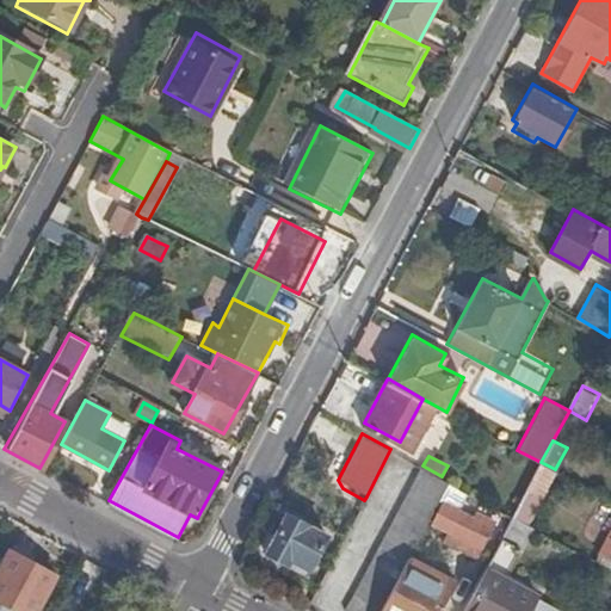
[(543,497),(557,470),(555,469),(541,462),(528,489),(543,497)]
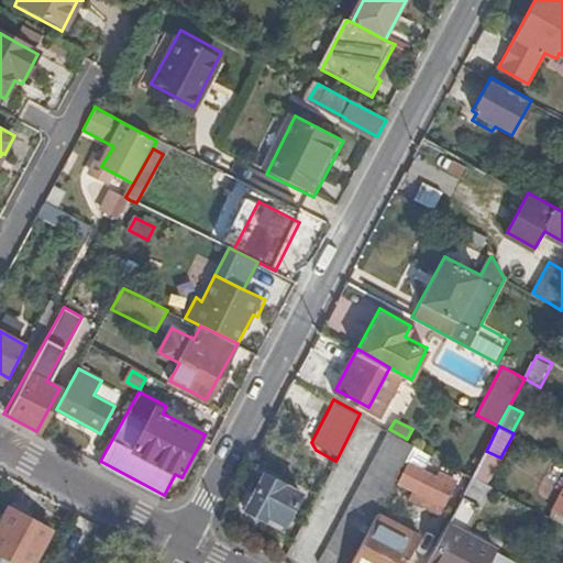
[(318,560),(323,562),(350,562),(378,511),(406,457),(415,442),(407,439),(389,429),(388,429),(318,560)]
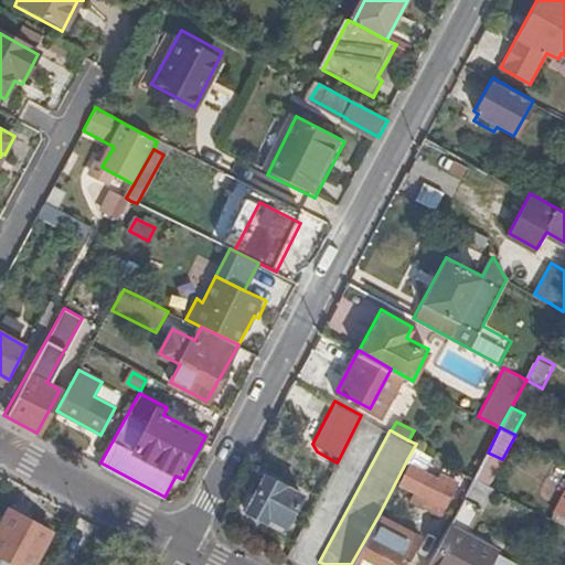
[(433,452),(416,444),(407,459),(412,462),(425,469),(433,452)]
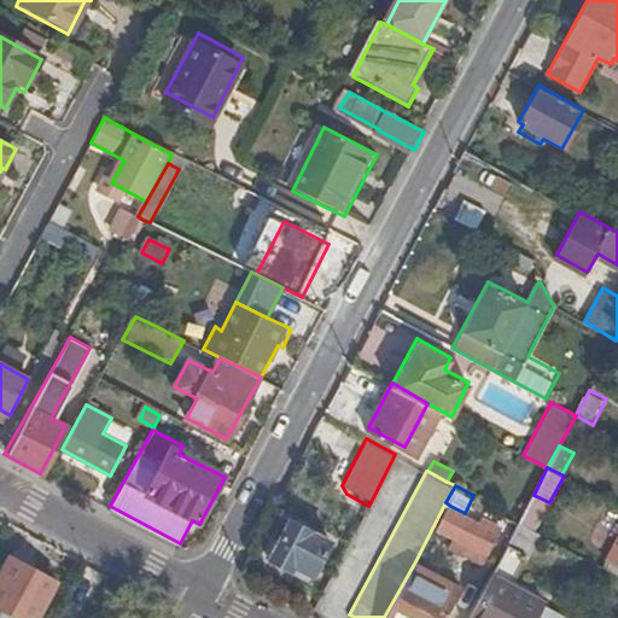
[(472,542),(482,523),(465,513),(450,506),(439,526),(455,534),(472,542)]
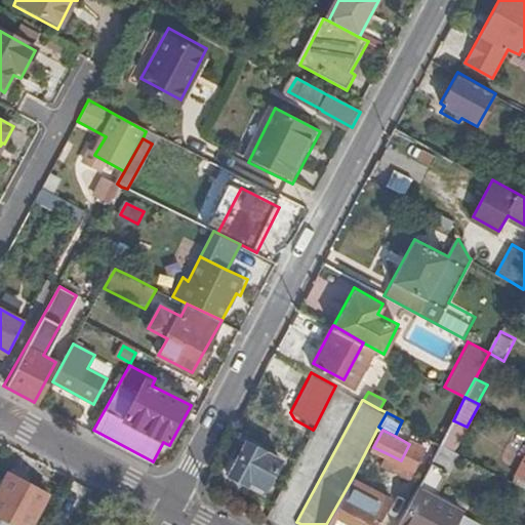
[(412,439),(409,444),(401,460),(414,469),(426,446),(412,439)]
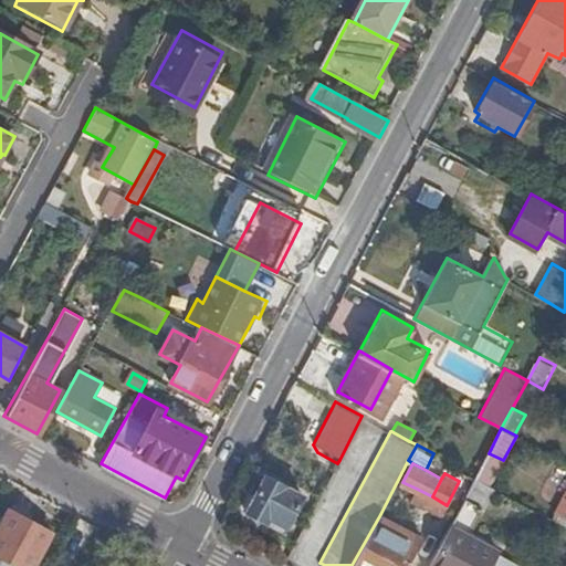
[(289,527),(305,496),(264,474),(245,509),(268,522),(271,517),(289,527)]
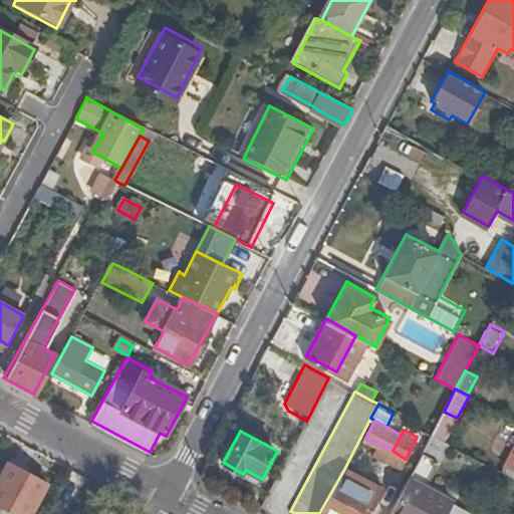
[(449,443),(432,434),(399,495),(391,510),(397,513),(444,513),(452,499),(440,493),(442,489),(428,482),(449,443)]
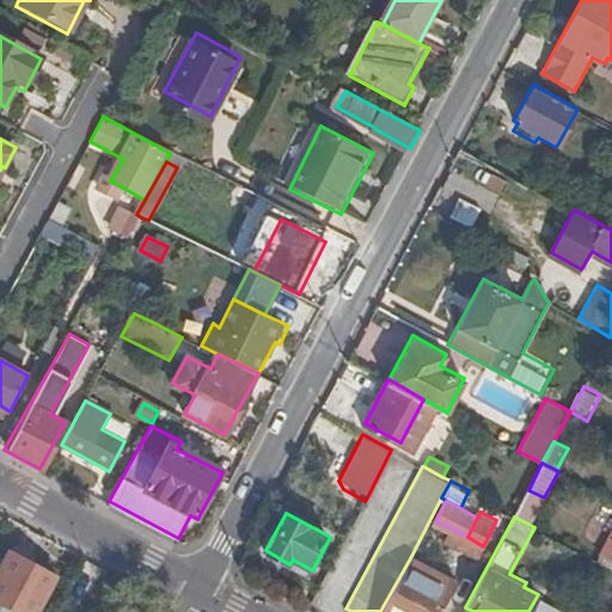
[(463,546),(467,537),(451,528),(445,537),(463,546)]
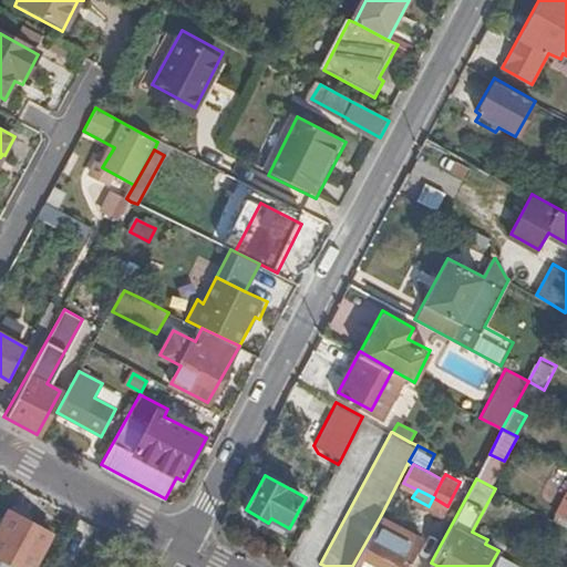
[(433,497),(429,506),(443,514),(447,506),(433,497)]
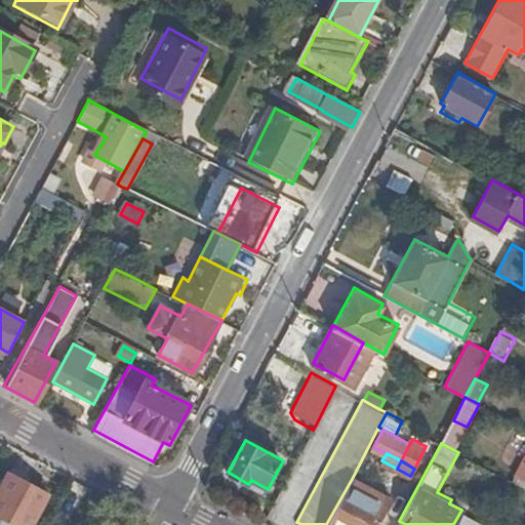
[(39,497),(43,491),(37,487),(36,489),(7,475),(0,488),(0,524),(31,524),(45,501),(39,497)]
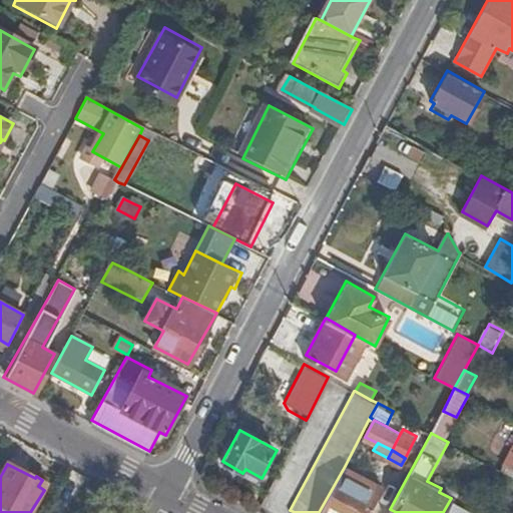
[(367,512),(382,486),(345,466),(319,512),(367,512)]
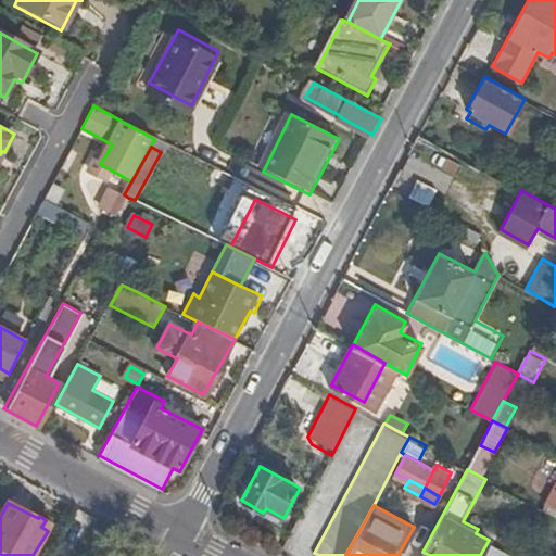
[(519,555),(489,540),(480,555),(519,555)]
